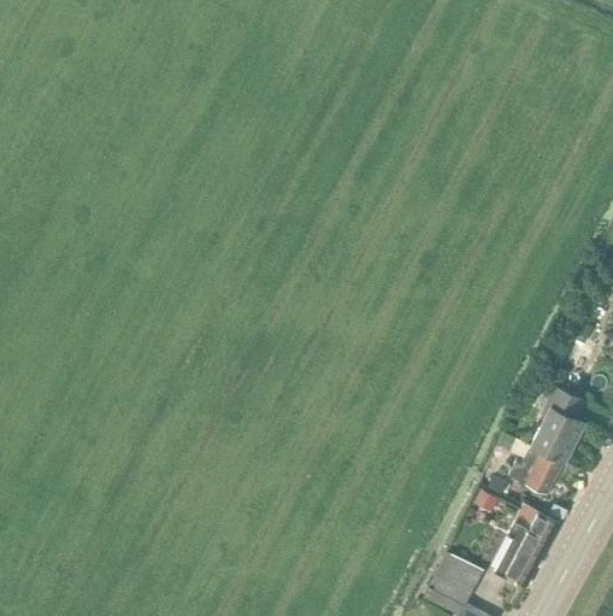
[(612,263),(601,283),(612,288),(612,263)]
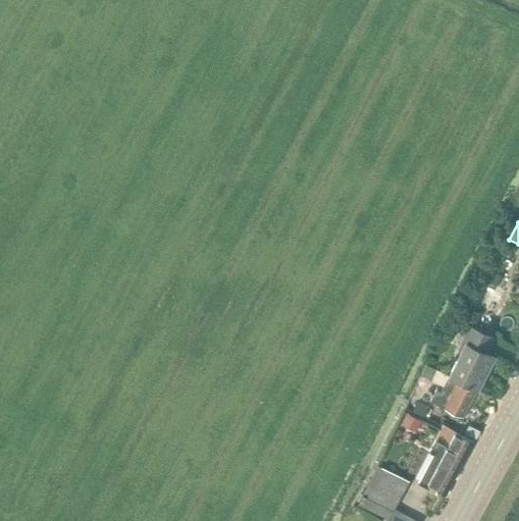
[(452,377),(479,392),(480,393),(498,358),(489,354),(497,339),(472,326),(459,350),(463,352),(451,376),(452,377)]
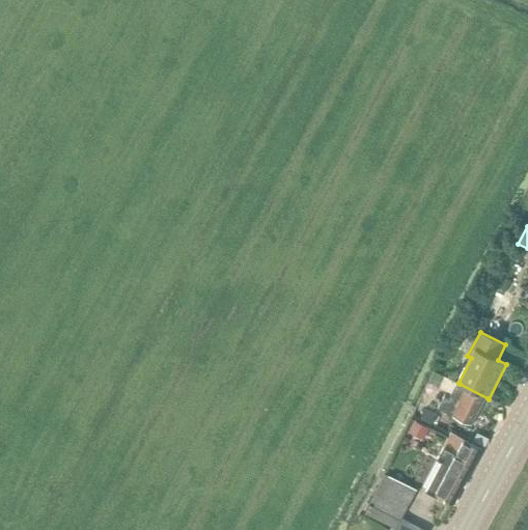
[(473,426),(488,398),(460,384),(451,400),(446,398),(441,410),(473,426)]
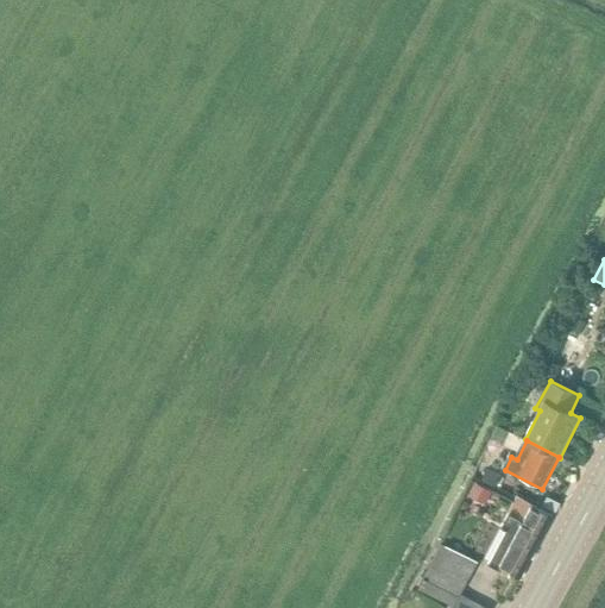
[(490,469),(484,481),(499,489),(505,477),(490,469)]
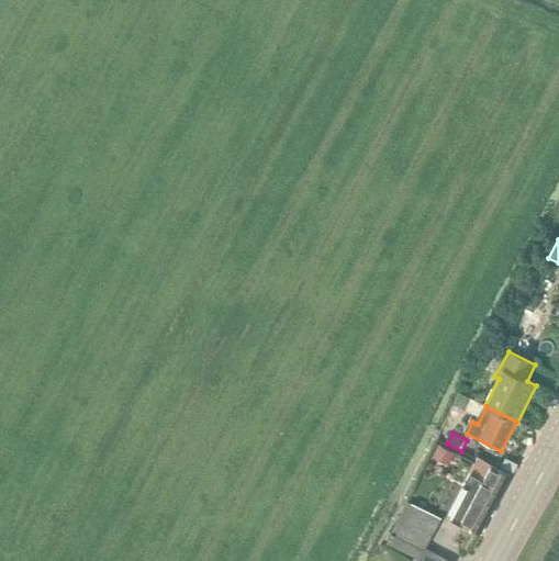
[(442,448),(436,459),(449,467),(456,455),(442,448)]
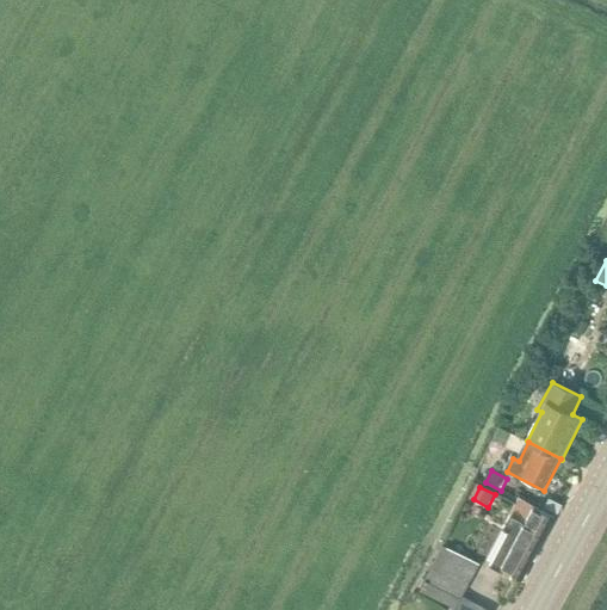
[(511,531),(491,566),(524,583),(557,518),(543,511),(520,499),(505,529),(511,531)]
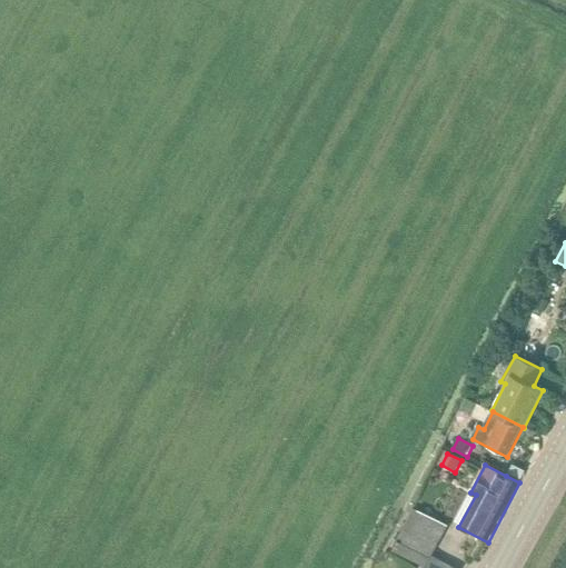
[(513,465),(506,476),(519,482),(522,478),(525,471),(513,465)]
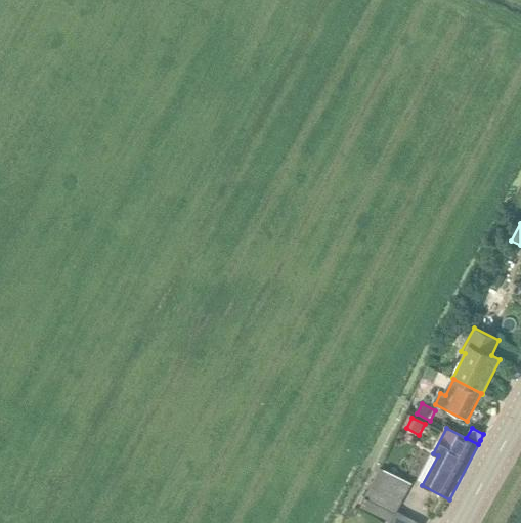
[(383,468),(361,507),(388,522),(393,522),(399,511),(414,485),(409,483),(383,468)]
